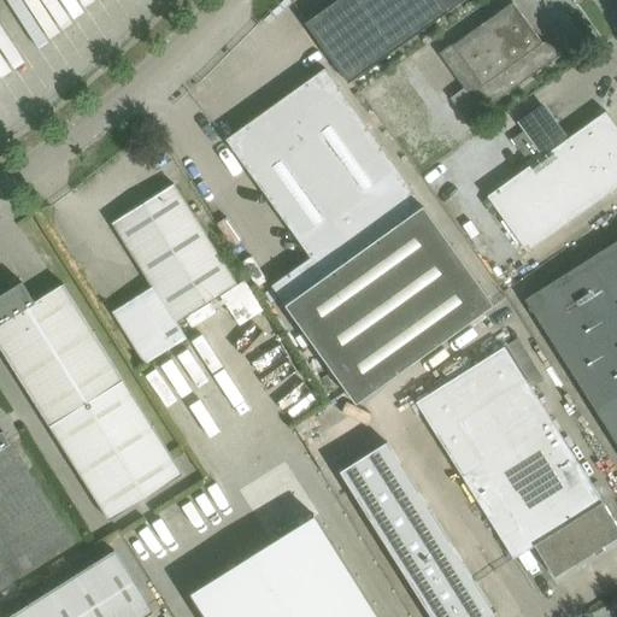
[(0,0),(0,46),(17,68),(99,0),(0,0)]
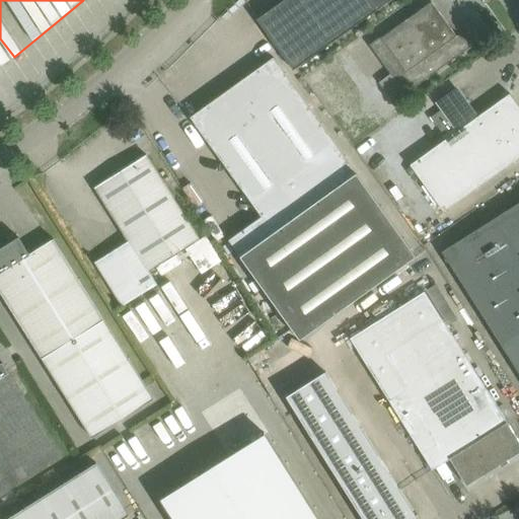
[(285,0),(257,19),(293,69),(376,10),(377,11),(391,0),(285,0)]
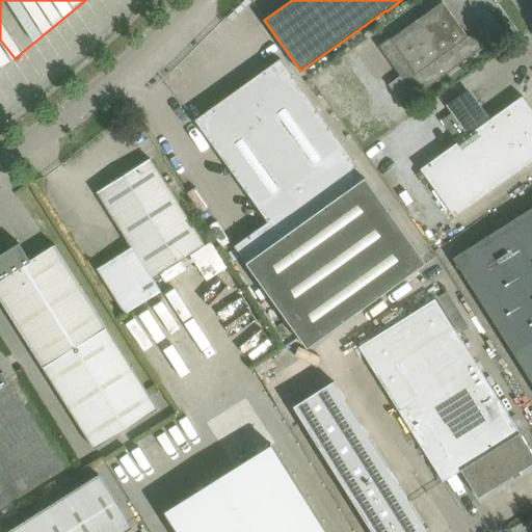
[(391,37),(378,46),(400,76),(388,84),(403,105),(415,97),(478,51),(443,2),(392,38),(391,37)]
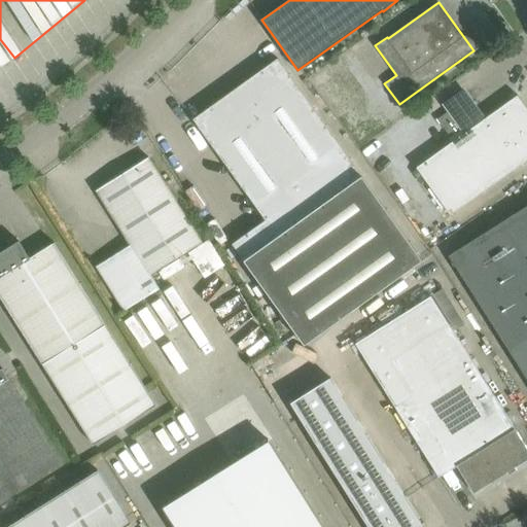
[(423,260),(278,59),(244,83),(240,78),(224,90),(227,95),(194,119),(278,237),(245,260),(305,345),(423,260)]
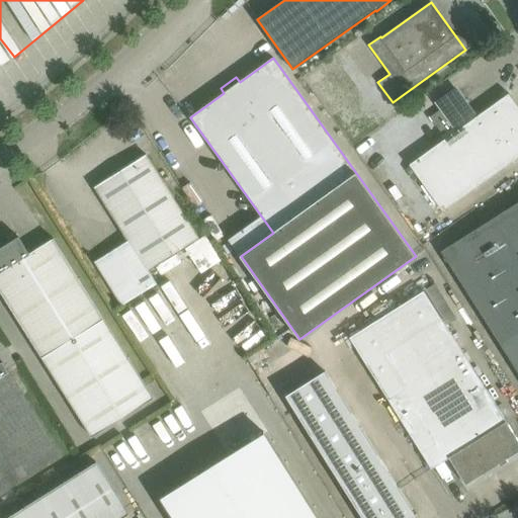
[(517,106),(508,93),(492,105),(409,165),(410,166),(405,169),(413,180),(418,177),(442,211),(517,157),(517,106)]
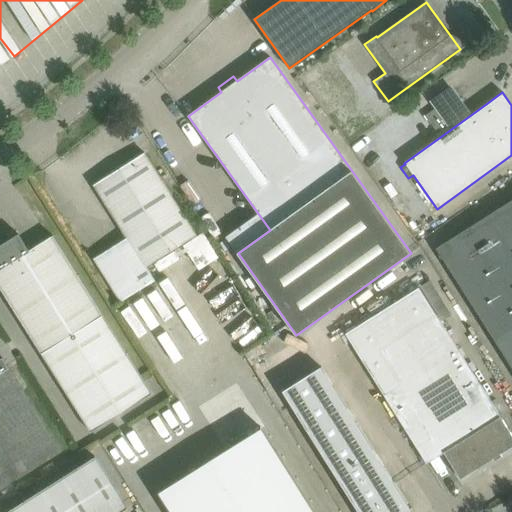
[(94,185),(104,202),(126,237),(94,257),(122,302),(155,281),(147,267),(165,254),(196,235),(145,153),(94,185)]
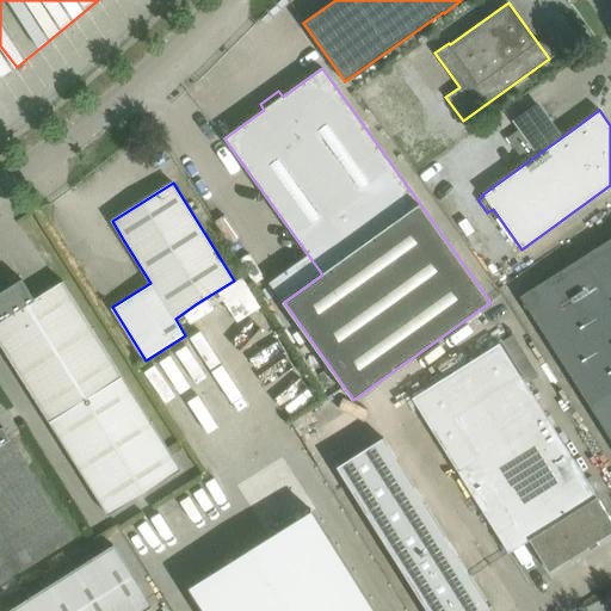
[(610,238),(520,296),(610,439),(610,238)]
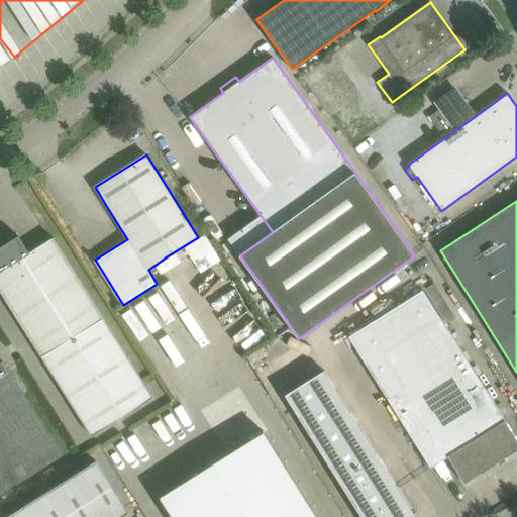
[(176,272),(218,245),(208,230),(198,237),(167,256),(176,272)]
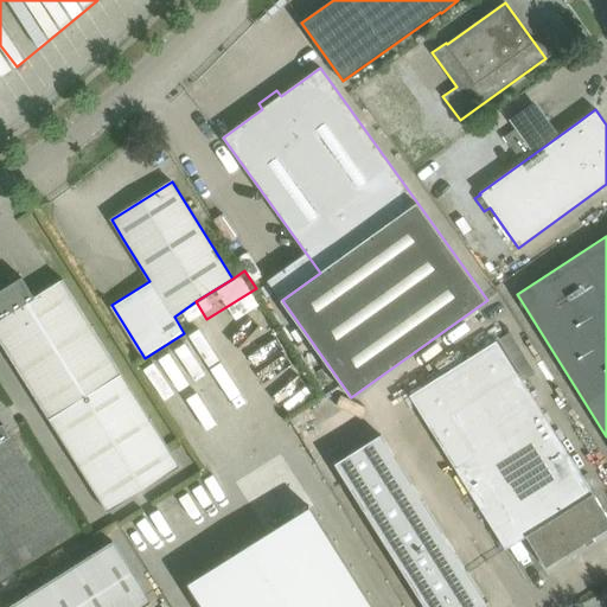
[(0,340),(2,345),(50,420),(107,511),(180,466),(63,280),(34,298),(21,278),(0,289),(0,340)]
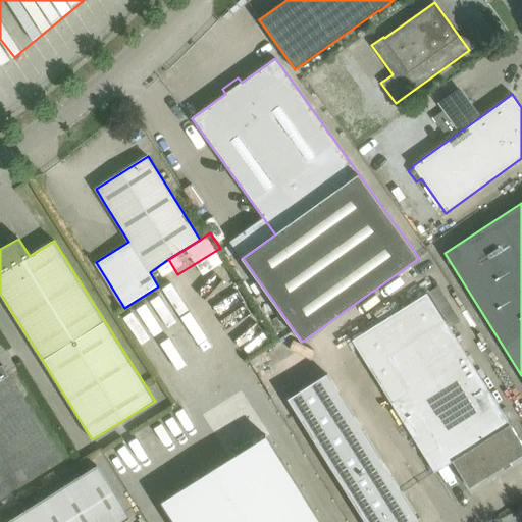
[(438,286),(427,294),(450,328),(461,321),(438,286)]
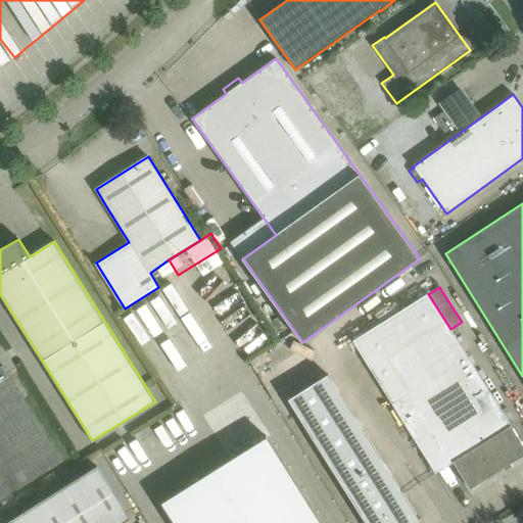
[(470,489),(522,456),(522,444),(450,329),(428,294),(353,341),(436,473),(437,473),(429,461),(445,449),(470,489)]
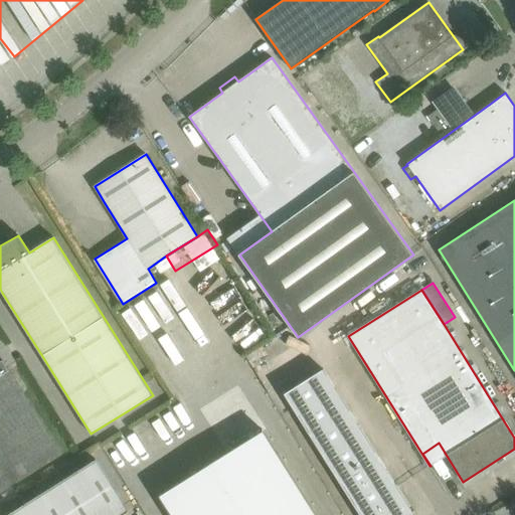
[(319,365),(280,389),(358,514),(399,514),(409,509),(319,365)]
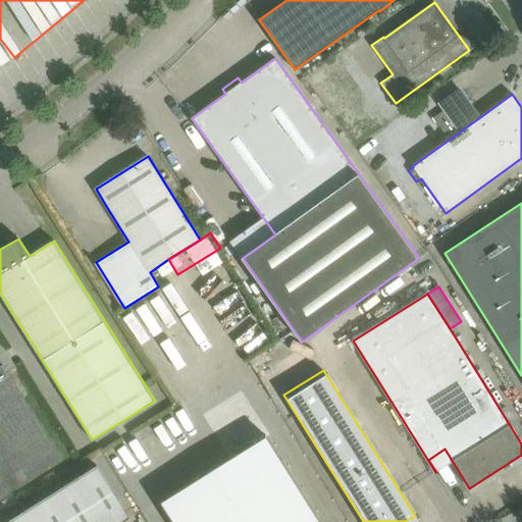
[(0,498),(62,459),(9,375),(0,381),(0,498)]
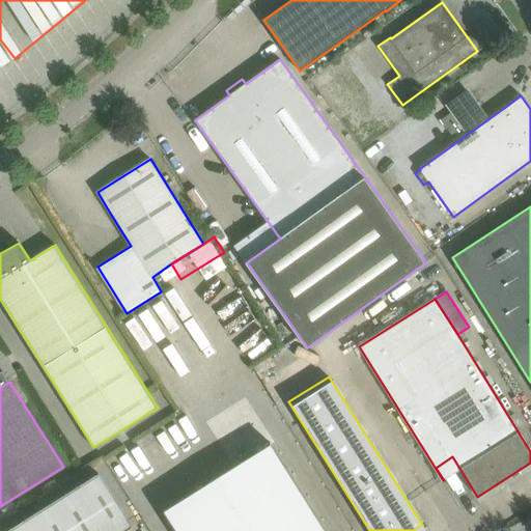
[(166,511),(178,530),(325,530),(271,445),(166,511)]
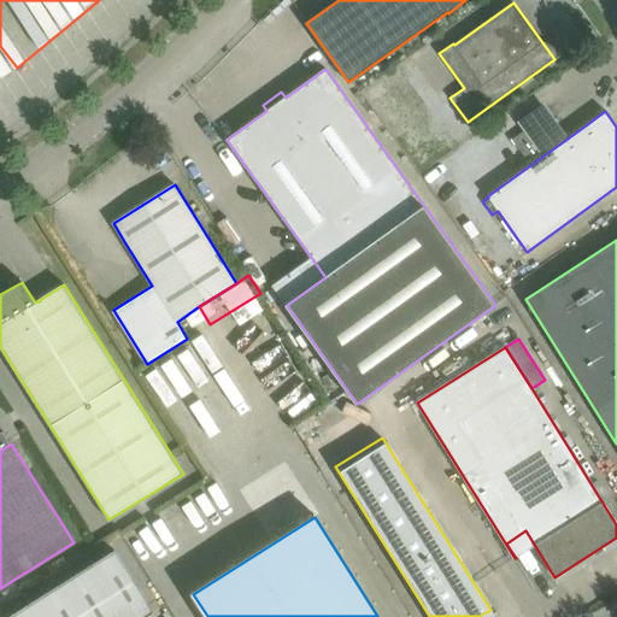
[(9,603),(16,615),(11,616),(145,616),(153,612),(115,551),(30,605),(22,593),(9,603)]
